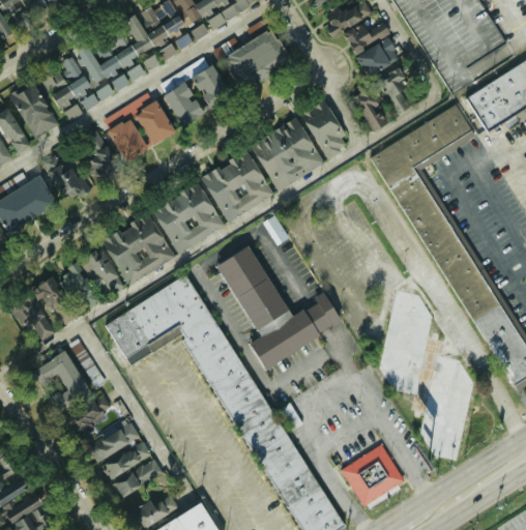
[(17,32),(0,0),(0,36),(2,36),(4,38),(17,32)]
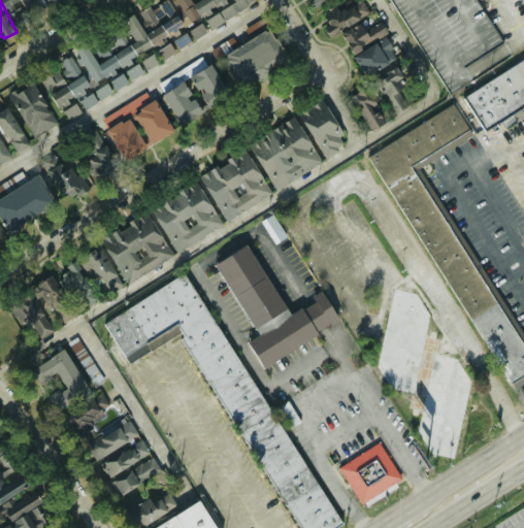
[(2,0),(4,6),(9,11),(22,0),(26,0),(29,4),(35,2),(36,0),(51,0),(54,3),(57,0),(2,0)]
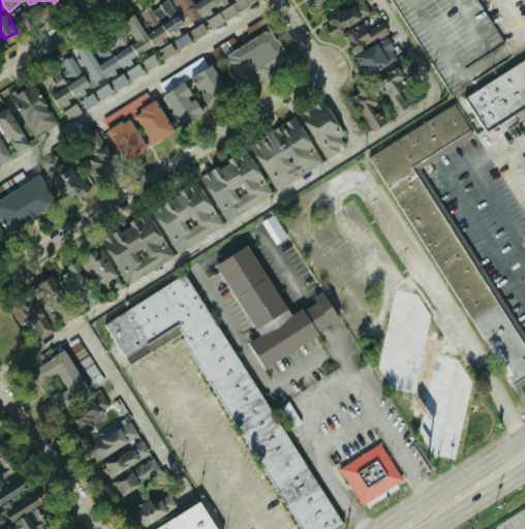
[(127,19),(137,42),(133,43),(129,33),(101,45),(109,61),(101,64),(92,42),(80,48),(95,83),(113,74),(114,79),(122,75),(119,68),(127,64),(128,68),(137,65),(134,57),(185,33),(182,27),(186,25),(175,0),(172,0),(156,7),(156,6),(127,19)]
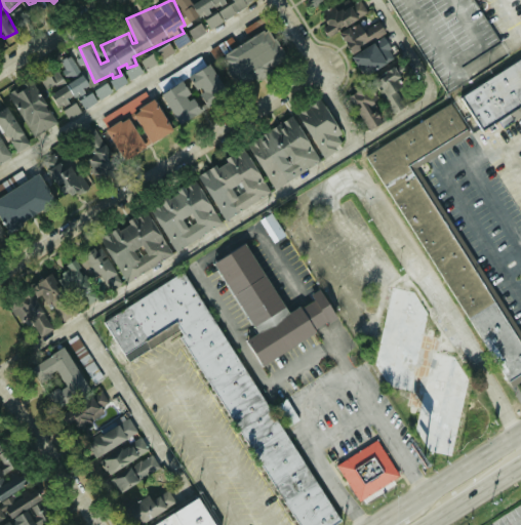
[(258,1),(257,0),(198,0),(195,2),(194,0),(174,0),(189,25),(216,9),(218,12),(209,18),(214,27),(258,1)]
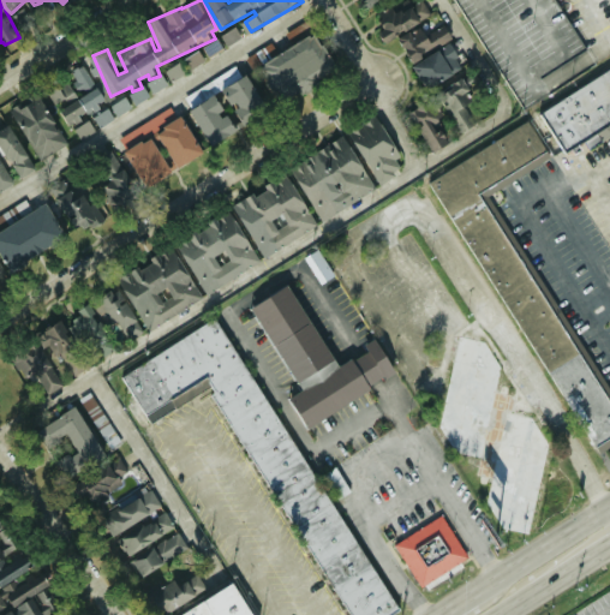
[(382,31),(389,42),(436,13),(428,0),(422,0),(401,13),(398,7),(382,16),(389,28),(382,31)]
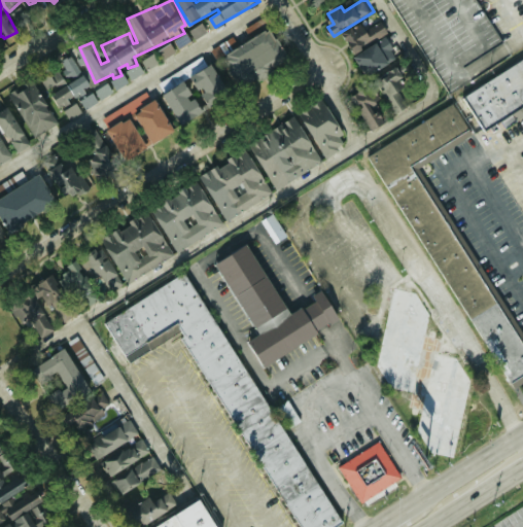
[(391,31),(385,21),(370,30),(363,21),(345,33),(357,53),(391,31)]
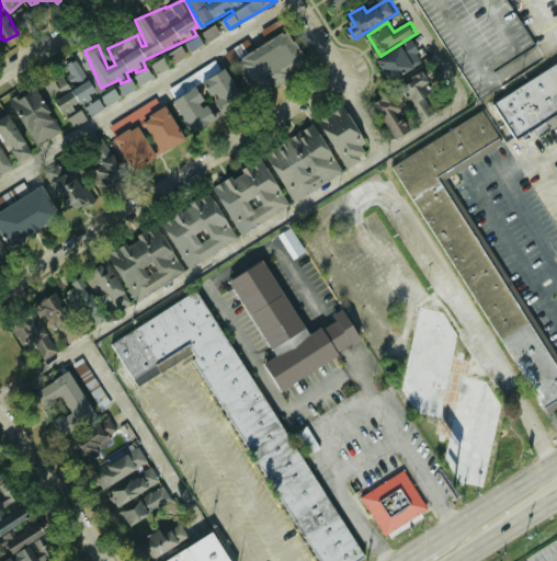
[(206,32),(212,41),(225,33),(219,23),(206,32)]
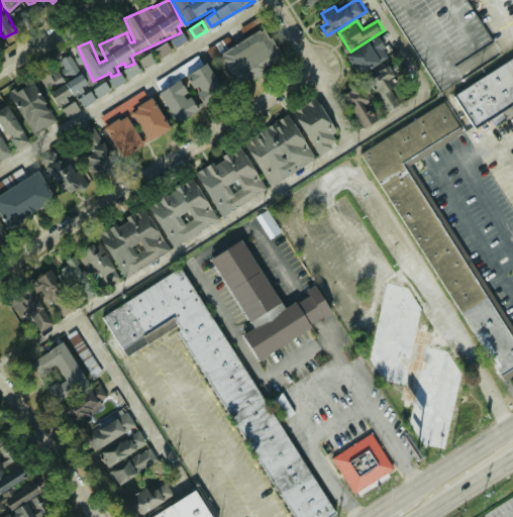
[(273,59),(275,63),(285,58),(270,28),(223,52),(236,77),(273,59)]
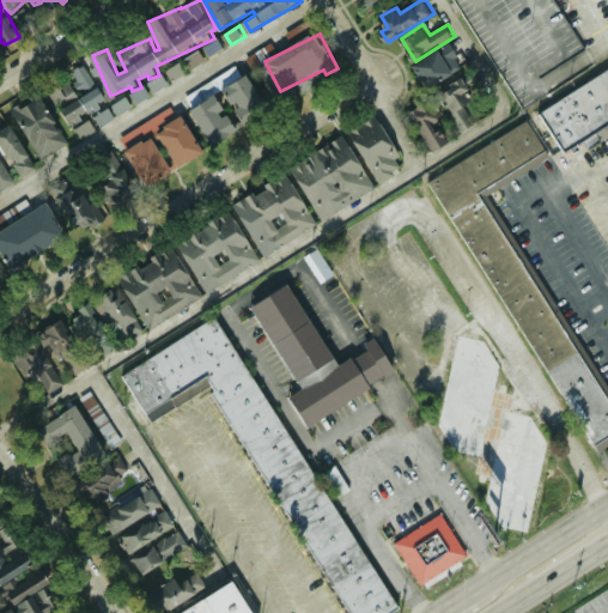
[(228,49),(223,37),(207,44),(212,56),(228,49)]
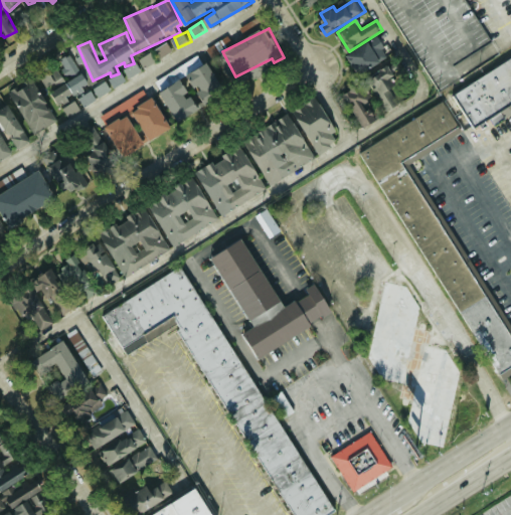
[(392,57),(382,36),(348,51),(358,73),(392,57)]
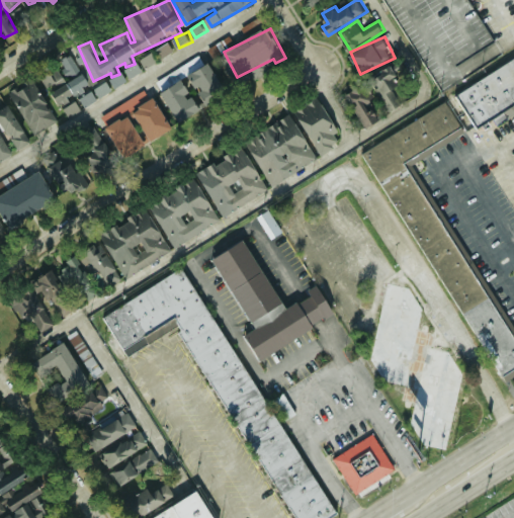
[(177,51),(171,40),(160,48),(165,58),(177,51)]
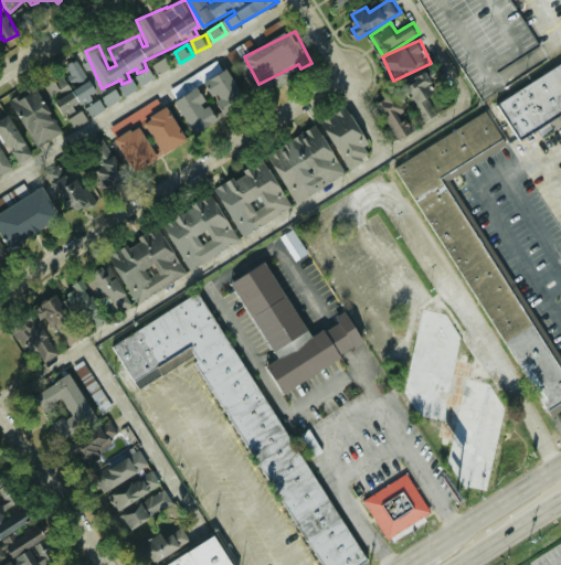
[(162,74),(176,66),(169,56),(156,64),(162,74)]
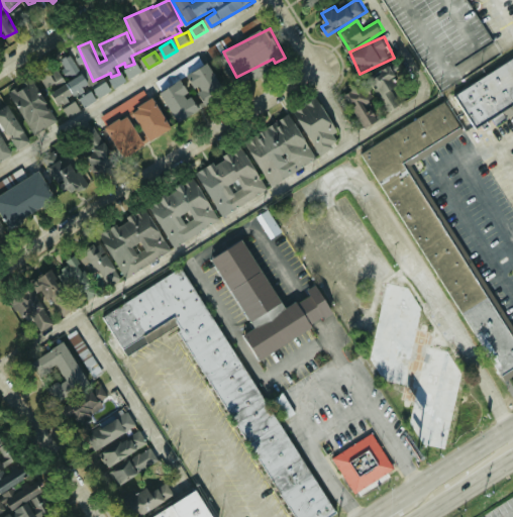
[(43,77),(68,119),(82,111),(75,99),(94,88),(100,98),(130,81),(124,71),(101,85),(99,81),(93,85),(74,53),(64,59),(69,68),(67,69),(73,79),(70,81),(61,67),(43,77)]
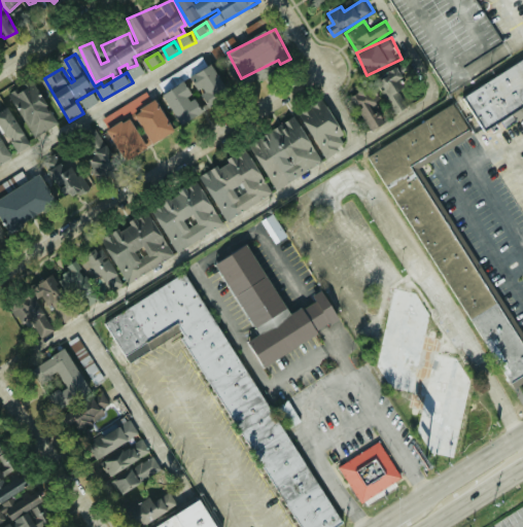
[(462,95),(522,57),(522,104),(483,129),(462,95)]
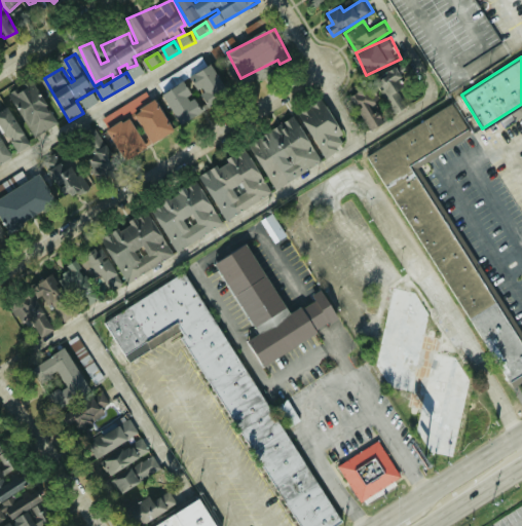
[(148,71),(142,62),(129,70),(136,79),(148,71)]
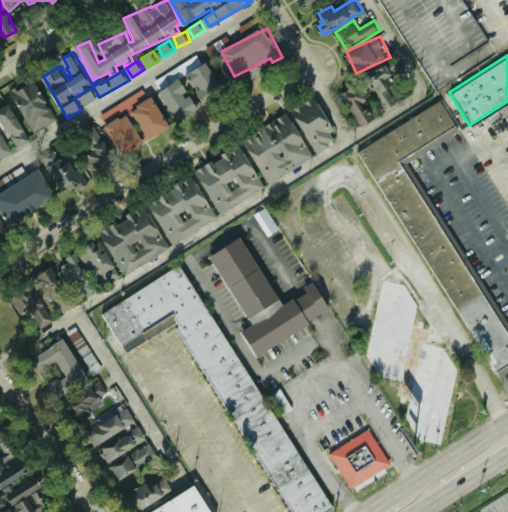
[(226,91),(208,61),(192,71),(188,64),(170,74),(174,81),(158,91),(177,121),(197,109),(188,92),(194,89),(203,105),(226,91)]
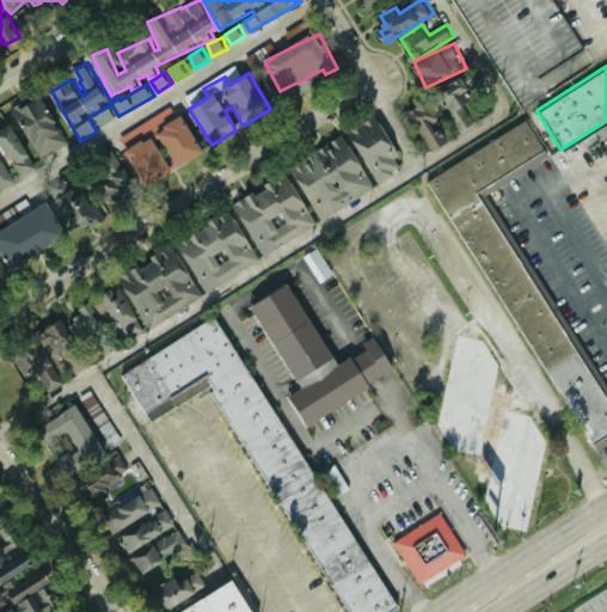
[(478,126),(466,80),(441,87),(453,133),(478,126)]
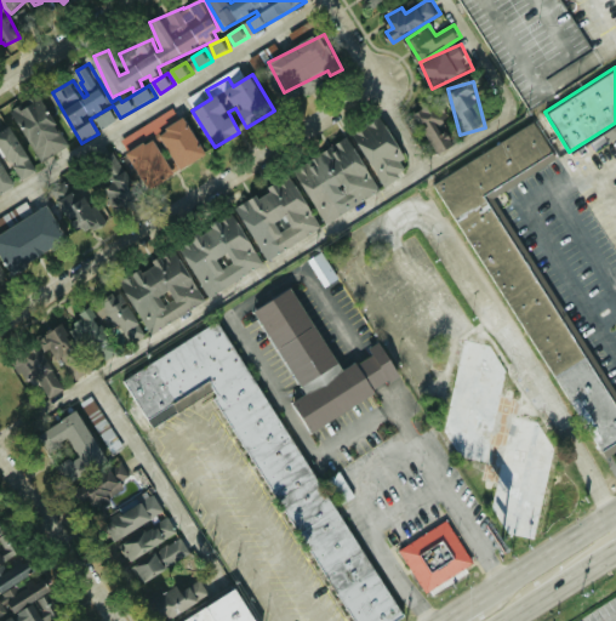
[(69,146),(40,96),(12,112),(41,163),(69,146)]
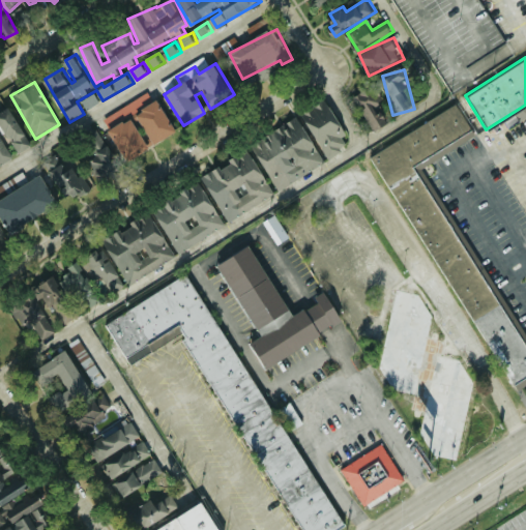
[(354,98),(374,133),(388,123),(379,108),(389,101),(379,84),(354,98)]
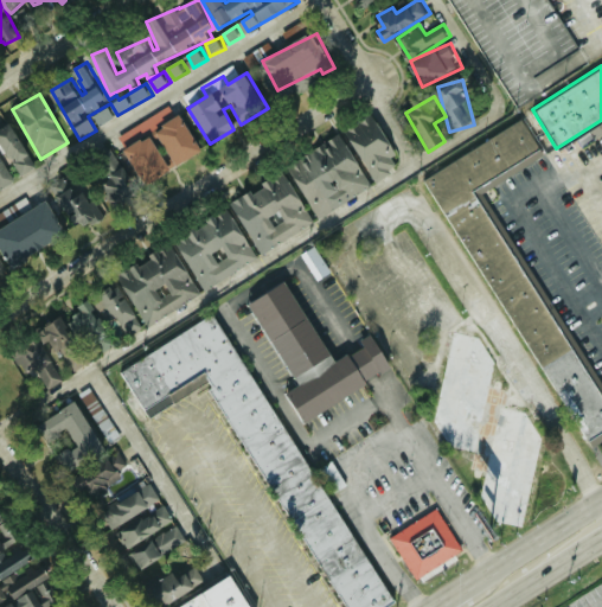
[(117,136),(143,186),(173,170),(172,168),(200,153),(175,106),(117,136)]
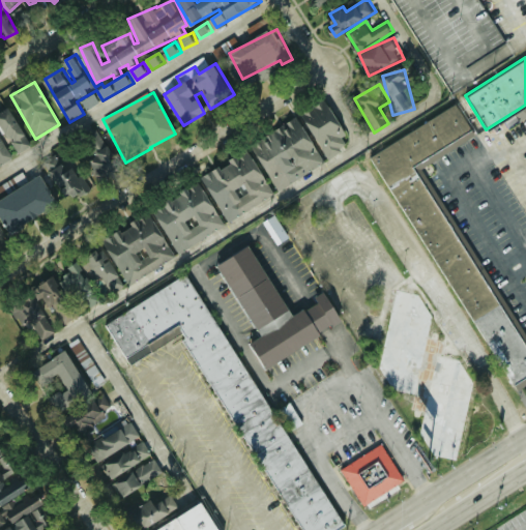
[(82,98),(86,110),(101,104),(97,93),(82,98)]
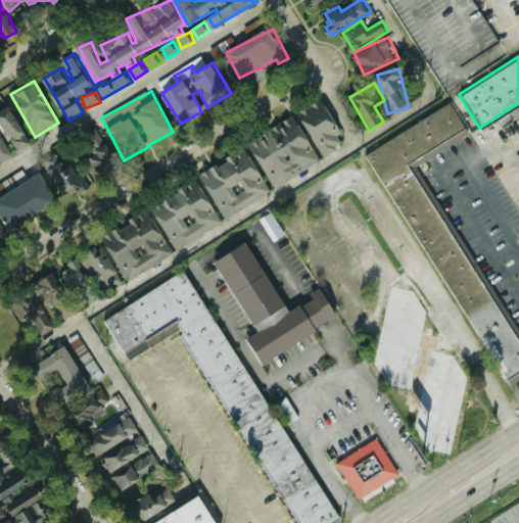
[(322,157),(346,144),(322,98),(298,111),(322,157)]
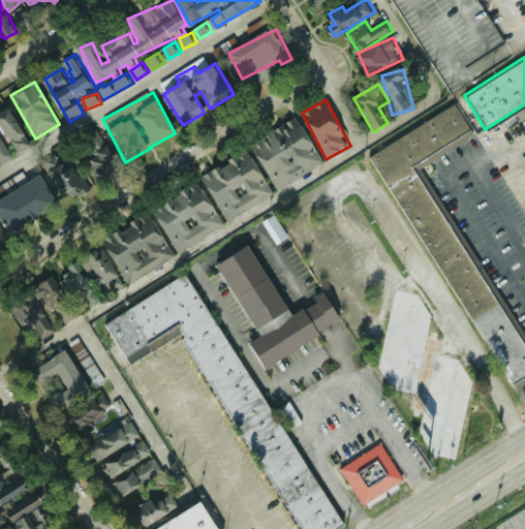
[(457,99),(476,131),(415,168),(524,345),(524,376),(512,384),(369,154),(457,99)]
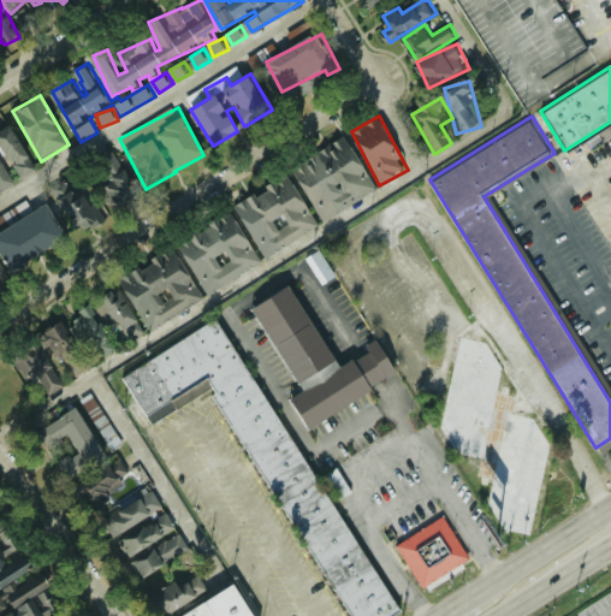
[(35,172),(12,123),(0,128),(0,141),(18,181),(35,172)]
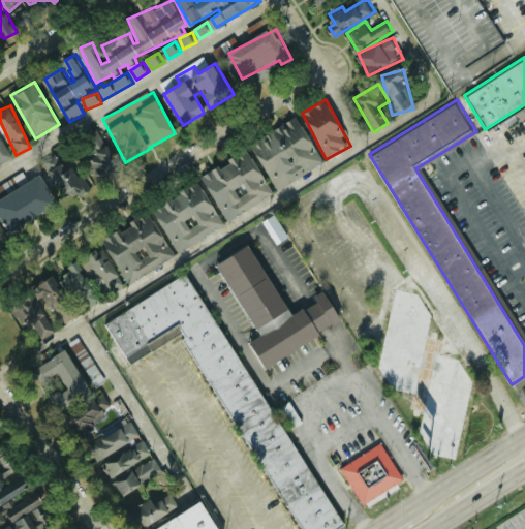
[(325,163),(298,117),(251,144),(277,190),(325,163)]
